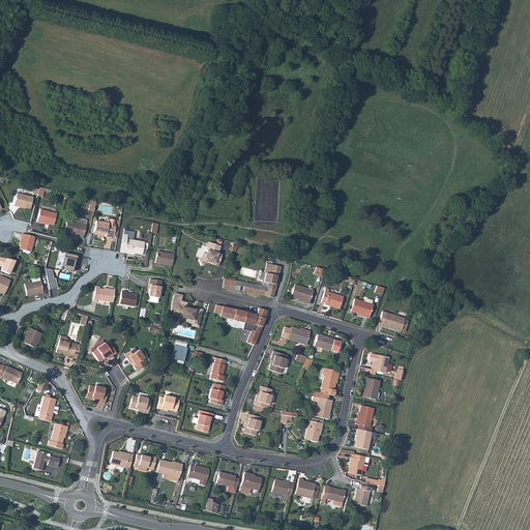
[(13,205),(18,206),(18,205),(25,207),(30,208),(33,197),(17,193),(13,205)]
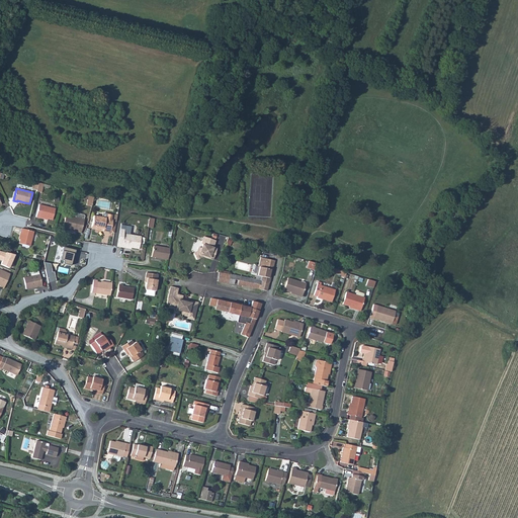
[(35,217),(40,218),(40,217),(48,219),(53,220),(55,208),(39,204),(35,217)]
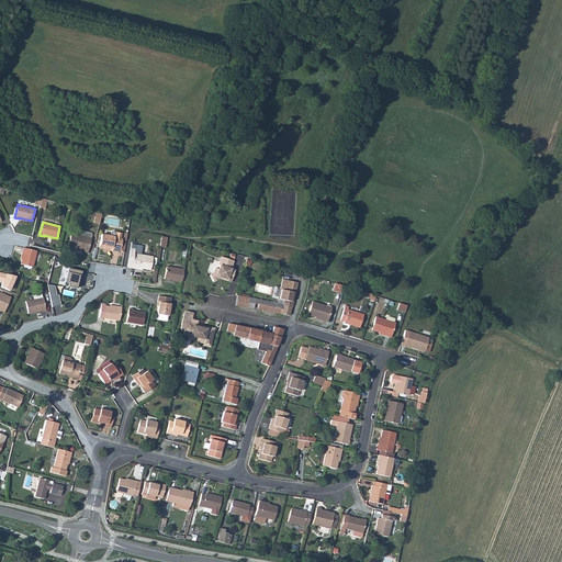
[(99,247),(108,248),(108,247),(112,247),(112,249),(112,251),(120,253),(121,249),(124,250),(125,244),(122,243),(122,239),(121,239),(122,234),(115,232),(115,234),(112,233),(111,236),(101,234),(99,247)]
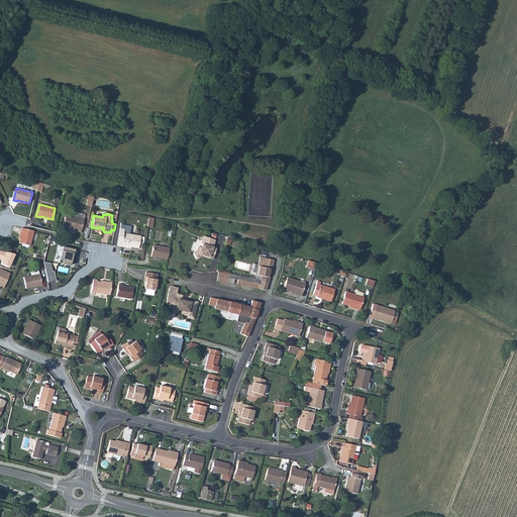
[(63,226),(71,228),(77,230),(77,231),(81,232),(84,219),(74,216),(66,214),(63,226)]
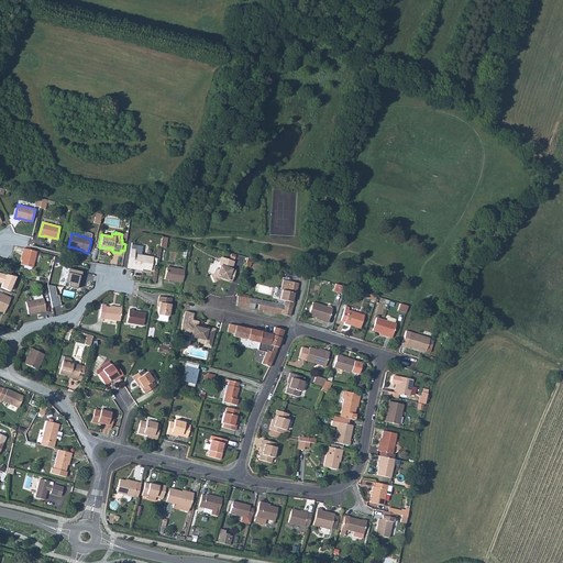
[(24,252),(22,260),(21,264),(33,267),(36,251),(23,247),(22,252),(24,252)]
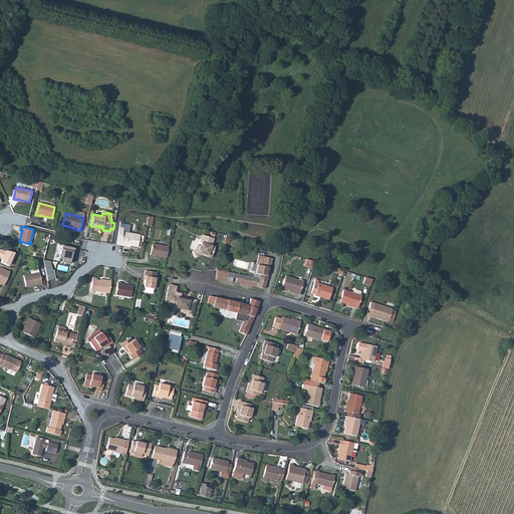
[(119,226),(116,244),(123,246),(123,244),(130,245),(138,247),(138,245),(140,235),(140,234),(122,231),(123,227),(119,226)]
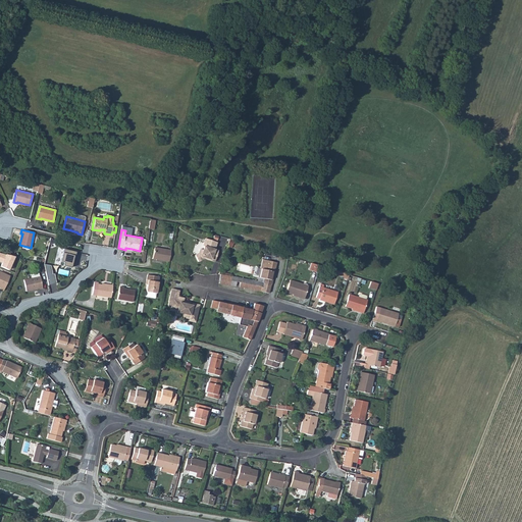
[(195,255),(198,261),(205,257),(209,258),(208,259),(214,261),(218,250),(214,249),(216,242),(206,239),(205,242),(204,242),(203,245),(204,246),(203,249),(200,248),(198,253),(195,255)]
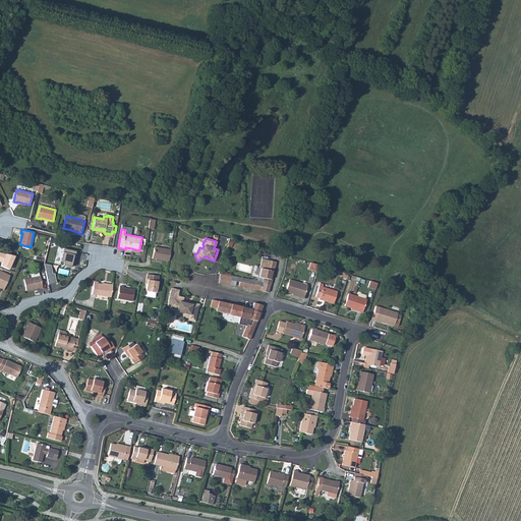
[(152,257),(169,261),(171,249),(154,246),(152,257)]
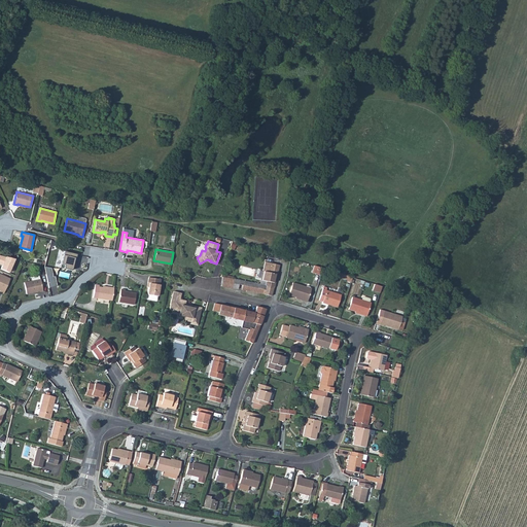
[(76,254),(64,251),(60,267),(71,270),(74,257),(75,257),(76,254)]
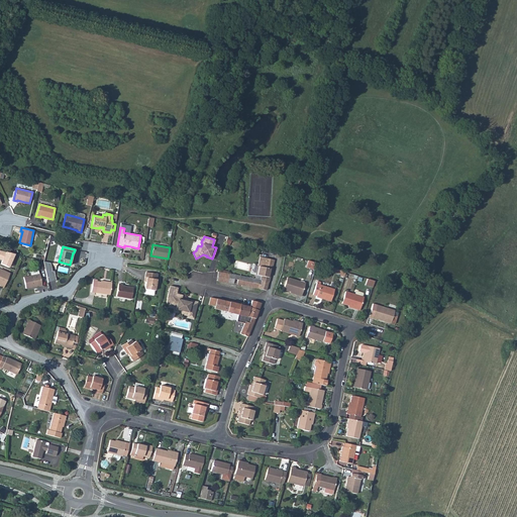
[(260,256),(255,274),(262,276),(261,280),(257,288),(266,290),(268,282),(269,282),(270,277),(274,260),(268,259),(260,256)]
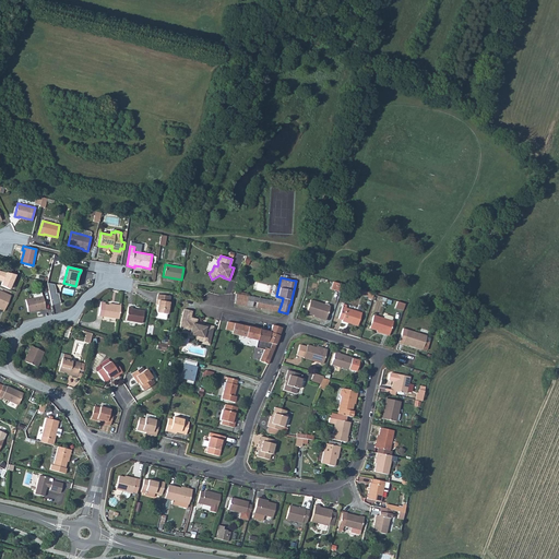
[(330,289),(340,292),(342,285),(332,282),(330,289)]
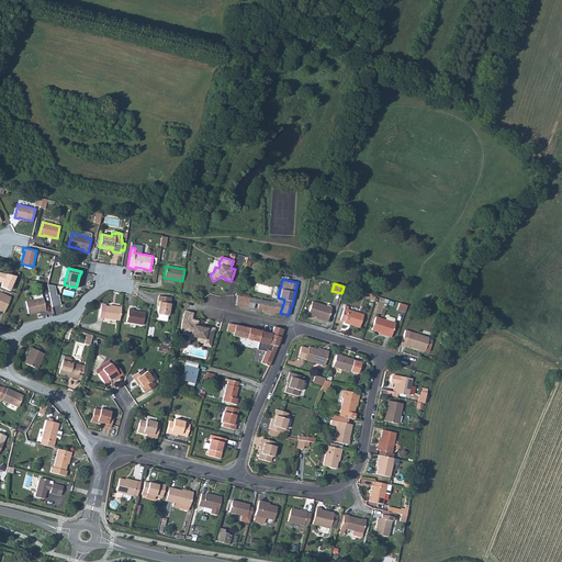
[(54,284),(47,284),(52,306),(60,304),(58,294),(56,294),(55,287),(54,284)]
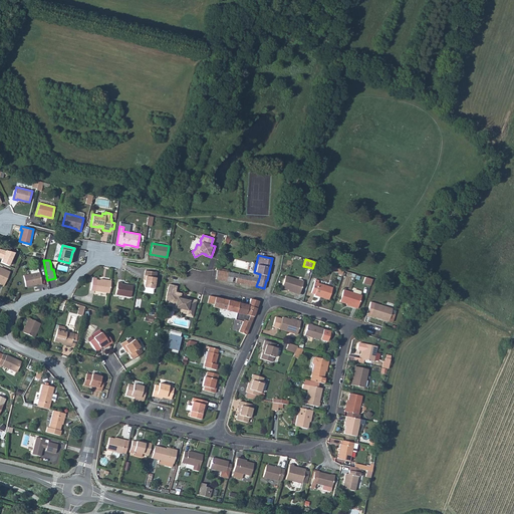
[(0,267),(0,284),(3,286),(9,271),(0,267)]
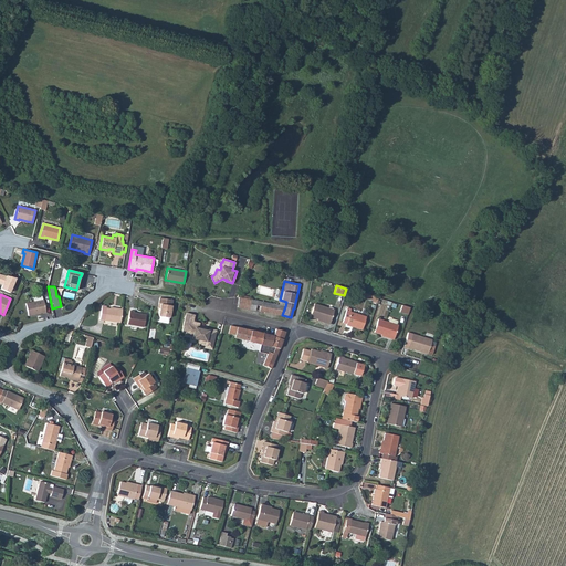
[(33,302),(25,303),(28,315),(41,313),(45,313),(43,300),(42,300),(41,296),(32,297),(33,302)]
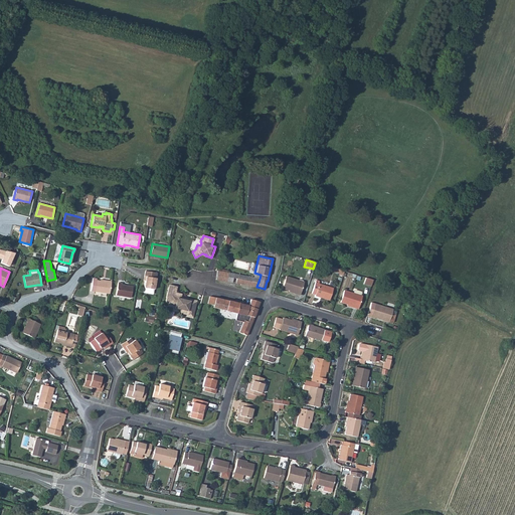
[(145,281),(144,288),(144,292),(152,294),(153,289),(154,289),(157,273),(145,271),(144,277),(145,277),(145,281)]
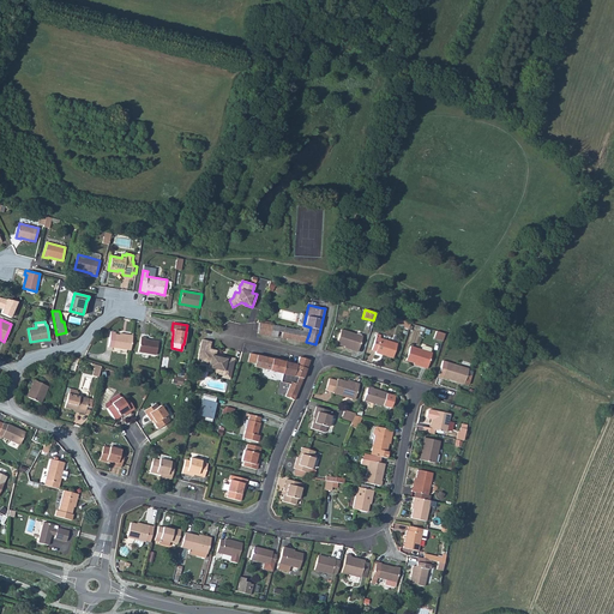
[(259,323),(258,333),(277,336),(277,335),(278,331),(283,332),(282,336),(282,337),(306,342),(309,332),(263,323),(259,323)]
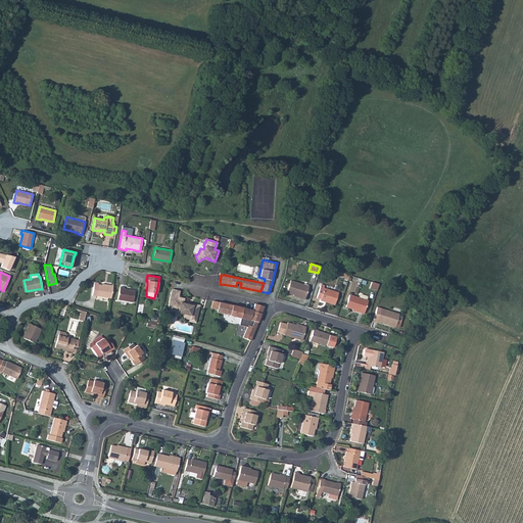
[(286,293),(293,295),(299,296),(299,298),(304,299),(308,286),(290,280),(286,293)]
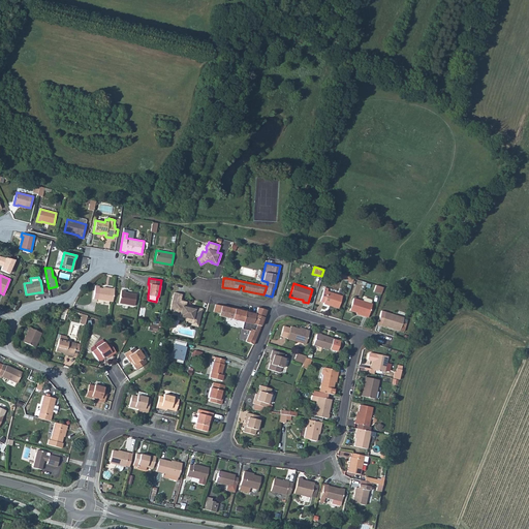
[(110,289),(102,288),(98,287),(98,286),(95,285),(93,299),(112,301),(114,288),(110,288),(110,289)]
